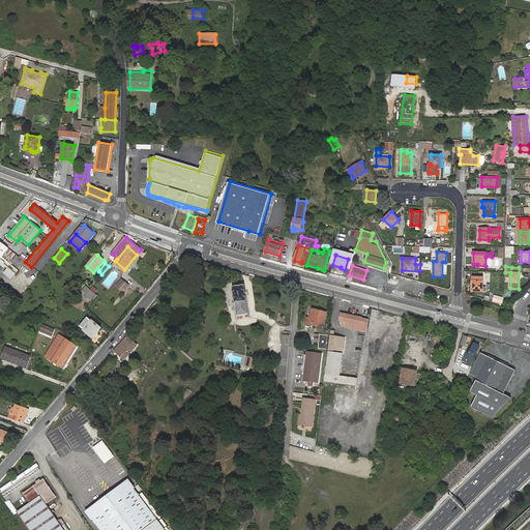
[(483,277),(472,277),(472,291),(482,291),(483,277)]
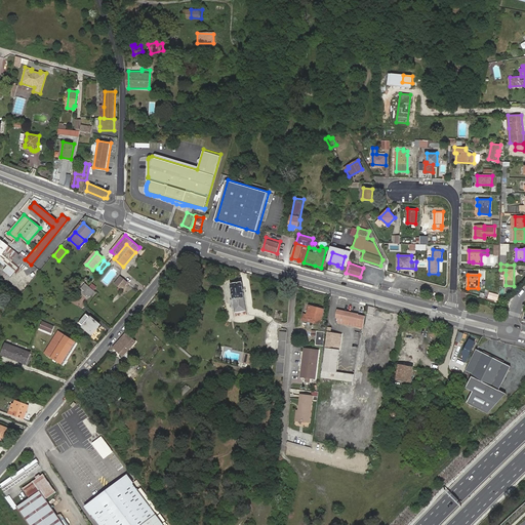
[(121,290),(127,282),(119,276),(113,284),(121,290)]
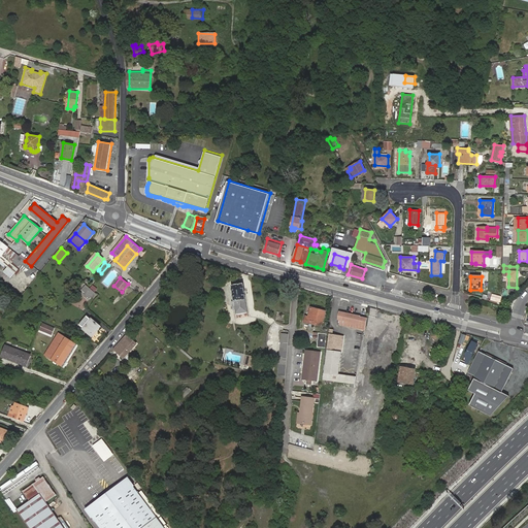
[(244,284),(233,285),(237,315),(250,312),(244,284)]
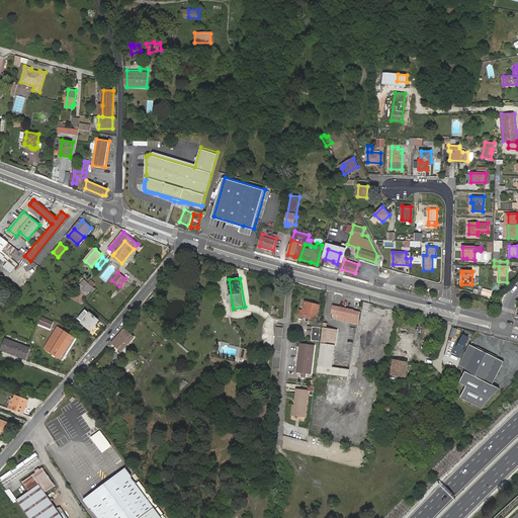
[(93,286),(84,279),(80,284),(83,287),(83,288),(88,293),(93,286)]
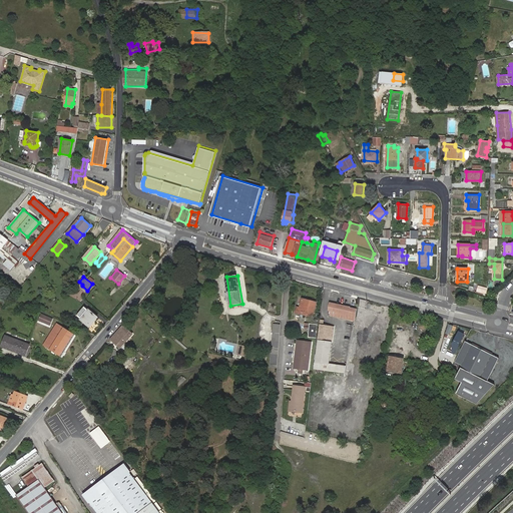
[(84,293),(81,290),(79,292),(76,290),(72,295),(79,301),(84,293)]
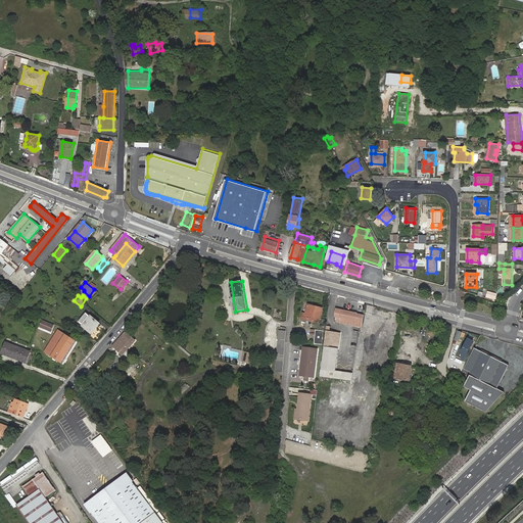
[(323,308),(308,304),(306,313),(303,313),(302,318),(319,323),(323,308)]
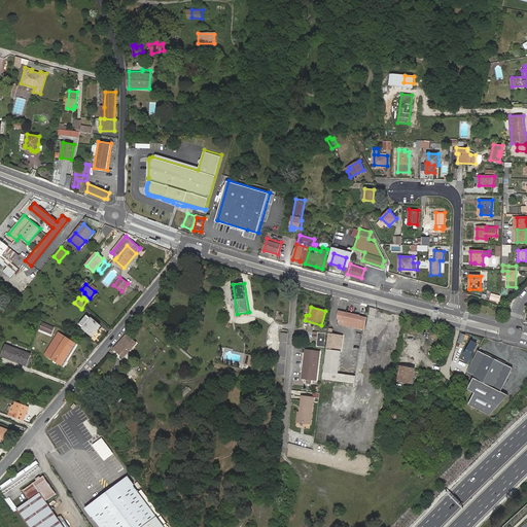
[(338,323),(364,329),(367,318),(340,311),(338,318),(339,319),(338,323)]
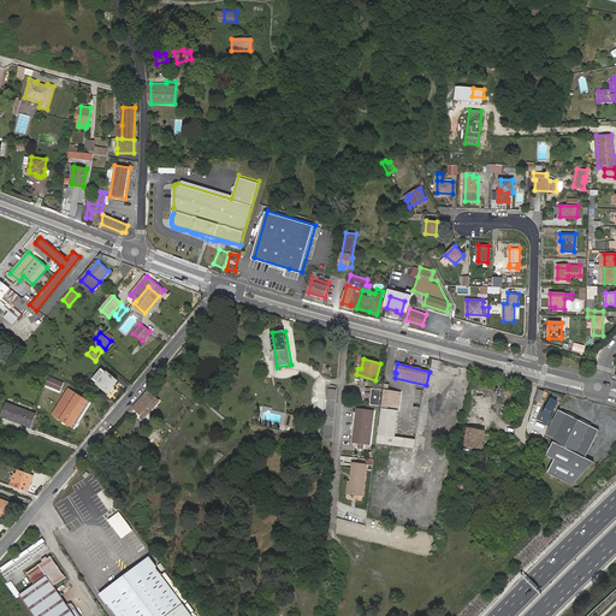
[(99,383),(107,372),(102,368),(94,378),(99,383)]
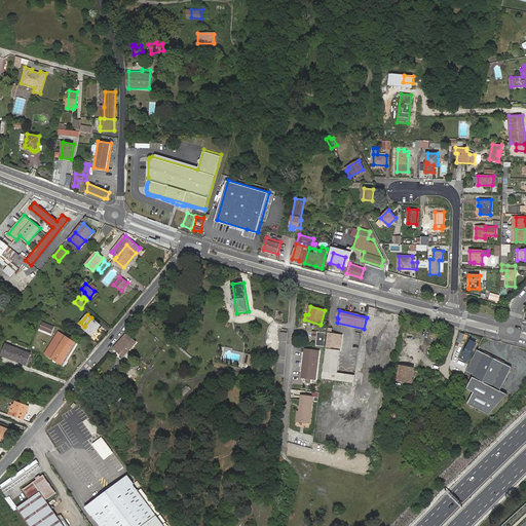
[(100,325),(91,317),(84,327),(83,327),(92,335),(100,325)]
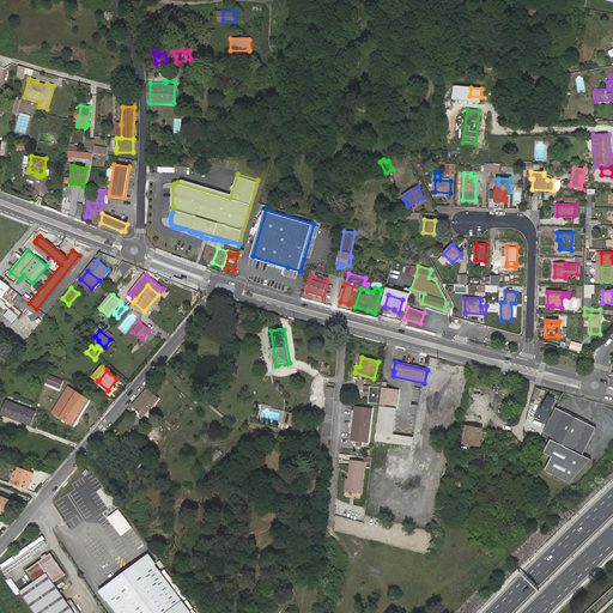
[(61,380),(50,376),(48,383),(58,387),(61,380)]
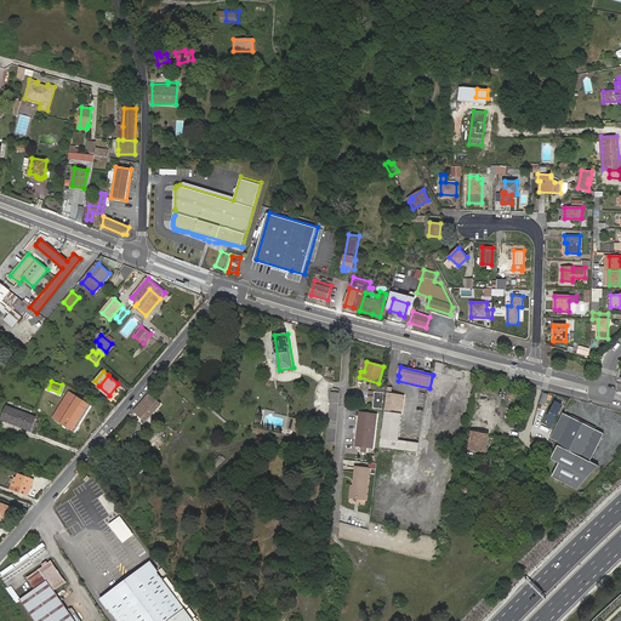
[(387,387),(379,448),(419,454),(420,443),(398,439),(405,396),(392,394),(392,388),(387,387)]
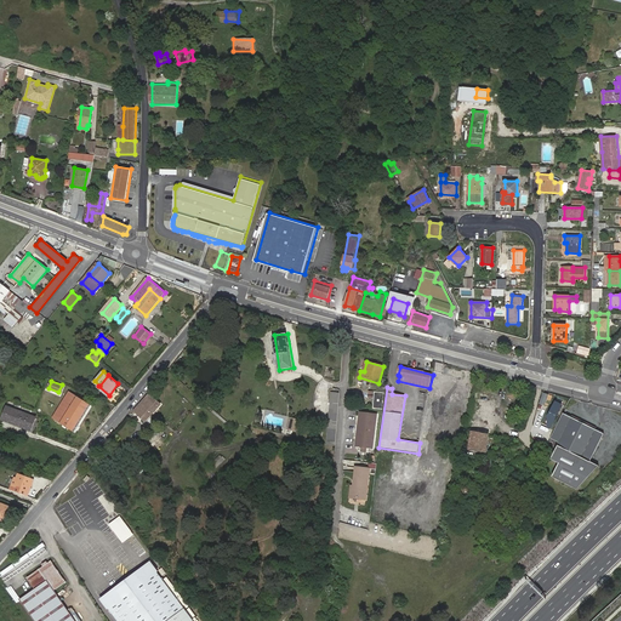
[(336,392),(334,417),(341,419),(345,393),(336,392)]
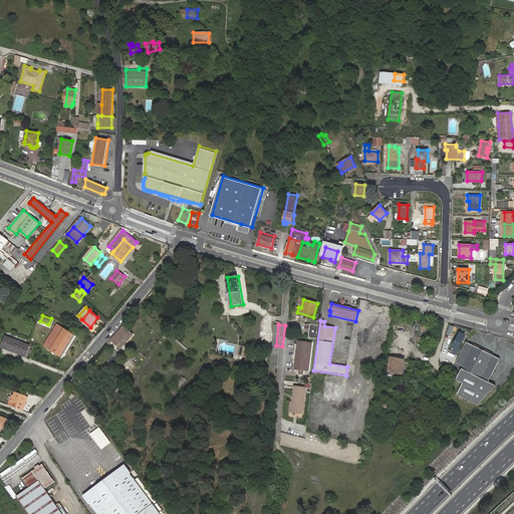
[(311,324),(310,338),(317,338),(318,325),(311,324)]
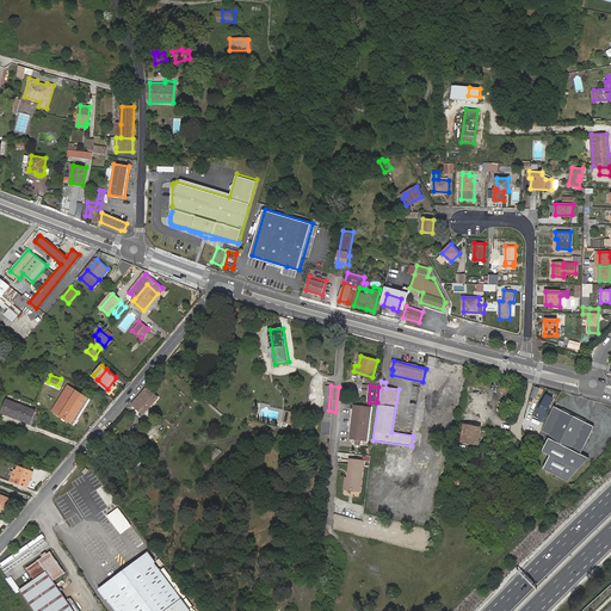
[(473,394),(481,395),(482,387),(471,386),(470,393),(473,394)]
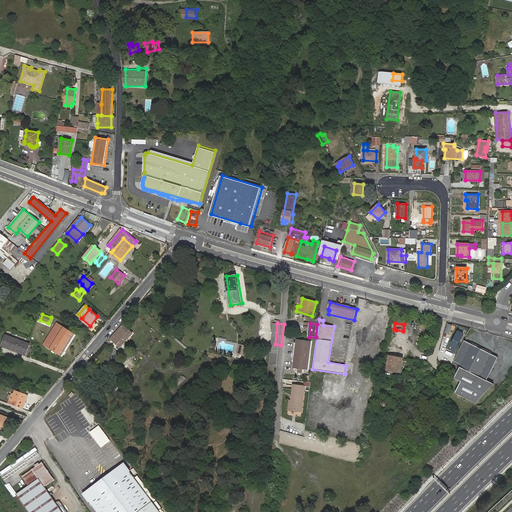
[(121,347),(134,333),(125,325),(112,338),(121,347)]
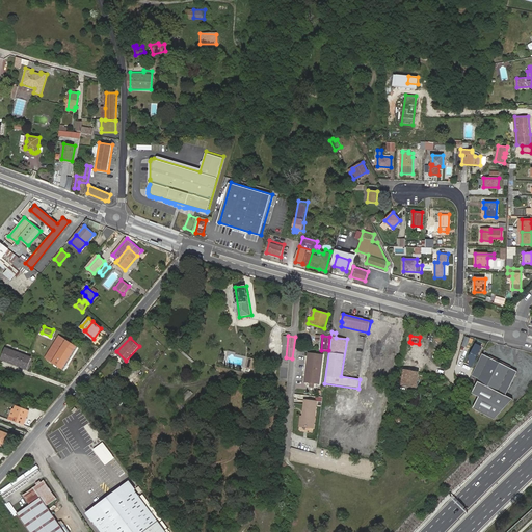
[(78,346),(65,340),(52,362),(63,368),(78,346)]
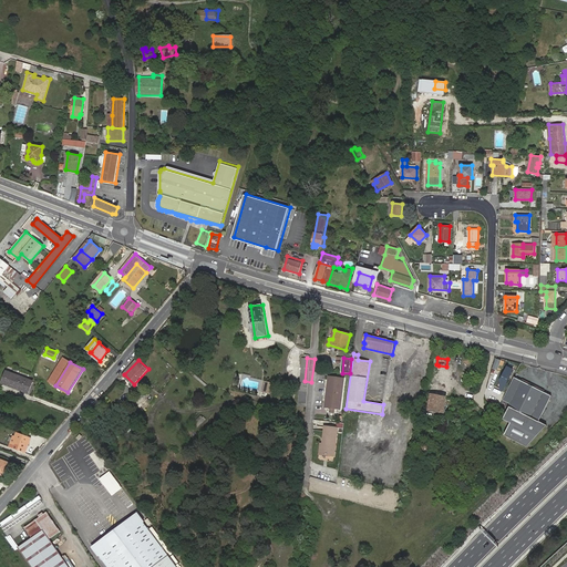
[(433,393),(447,395),(452,368),(446,367),(439,366),(433,393)]
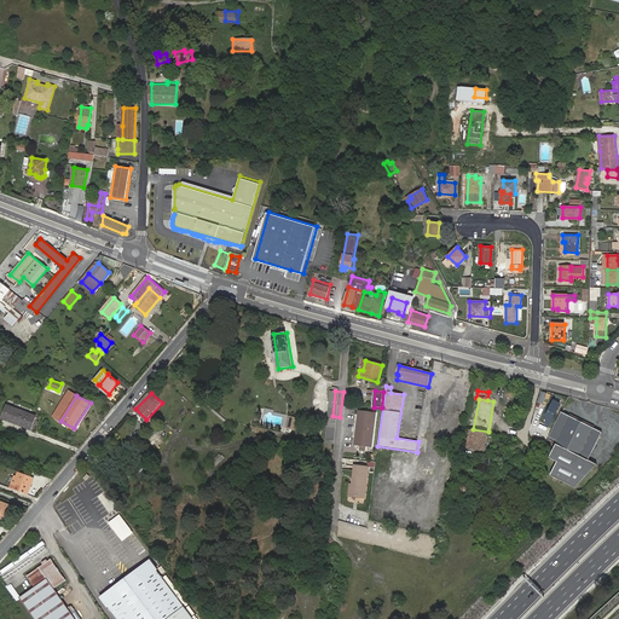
[(561,403),(555,400),(548,415),(548,424),(550,426),(561,403)]
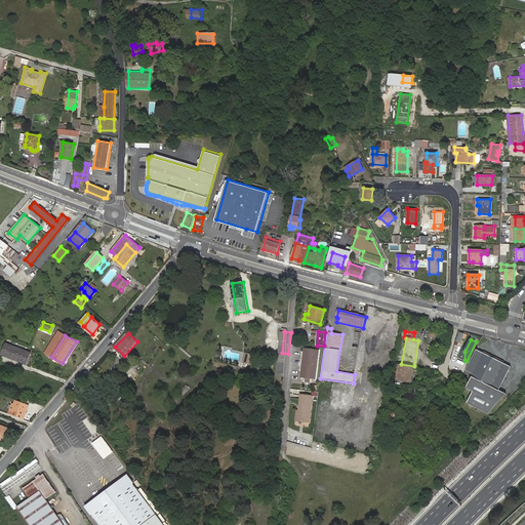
[(31,353),(6,344),(2,355),(27,363),(31,353)]
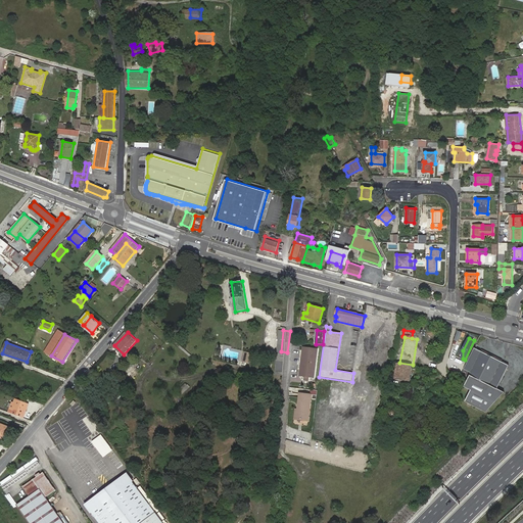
[(304,378),(308,378),(314,379),(318,350),(303,348),(303,352),(300,377),(304,378)]
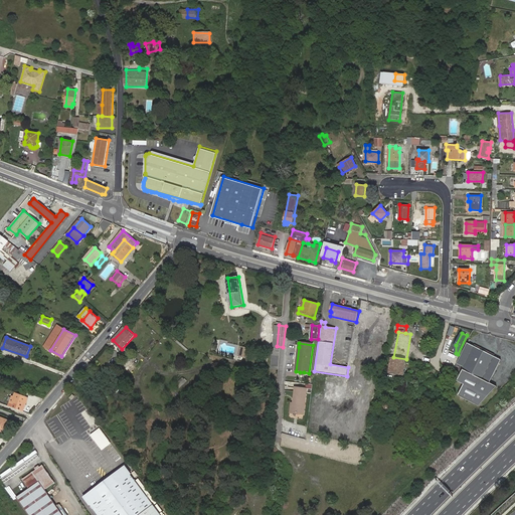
[(467,343),(457,363),(465,367),(458,381),(464,384),(459,395),(479,406),(497,387),(490,383),(501,360),(467,343)]
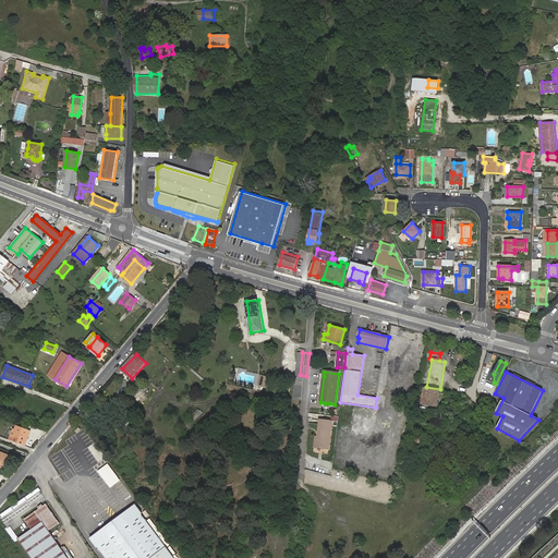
[(300,375),(298,399),(304,401),(306,376),(300,375)]
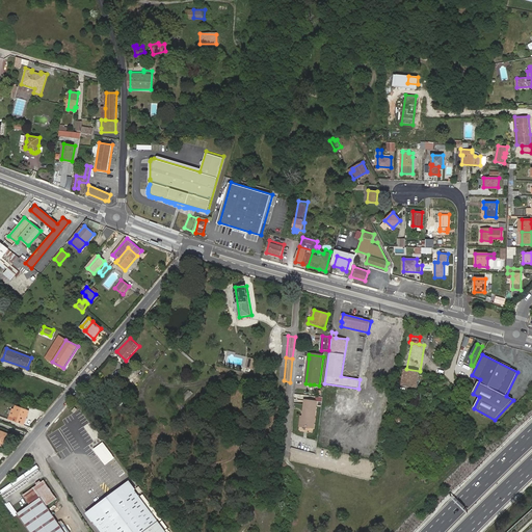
[(258,371),(260,361),(251,358),(249,369),(258,371)]
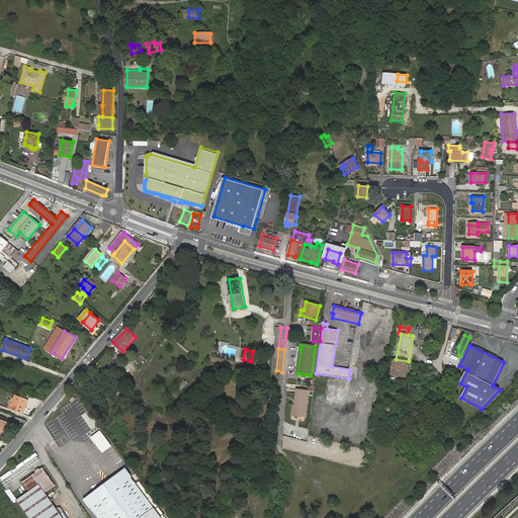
[(396,359),(394,359),(392,375),(407,377),(409,361),(396,359)]
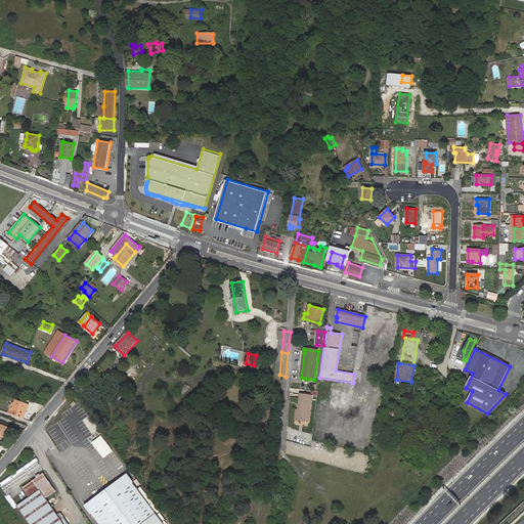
[(178,392),(181,395),(189,388),(185,384),(178,392)]
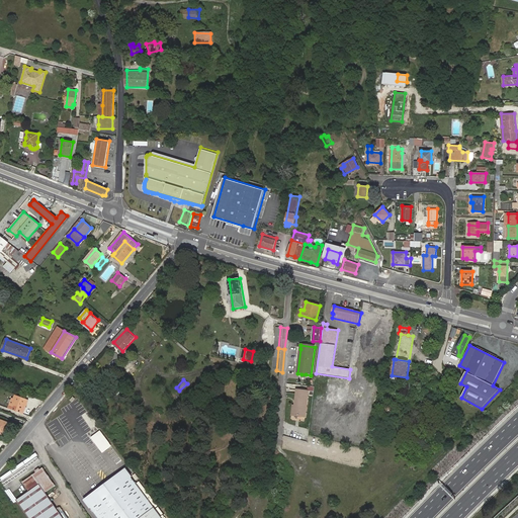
[(296,405),(295,414),(306,415),(309,391),(297,390),(296,405)]
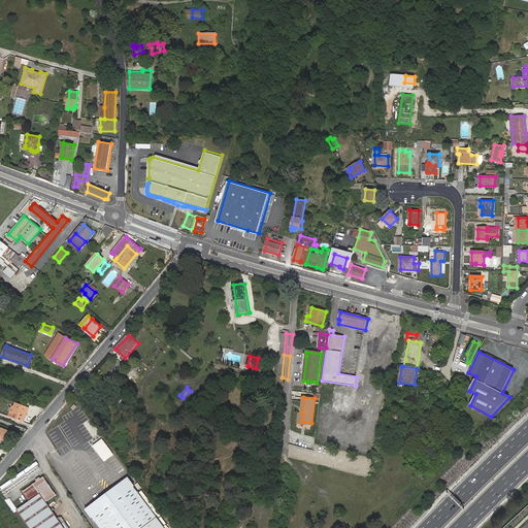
[(29,407),(15,402),(13,406),(12,405),(9,413),(13,414),(12,415),(25,419),(29,407)]
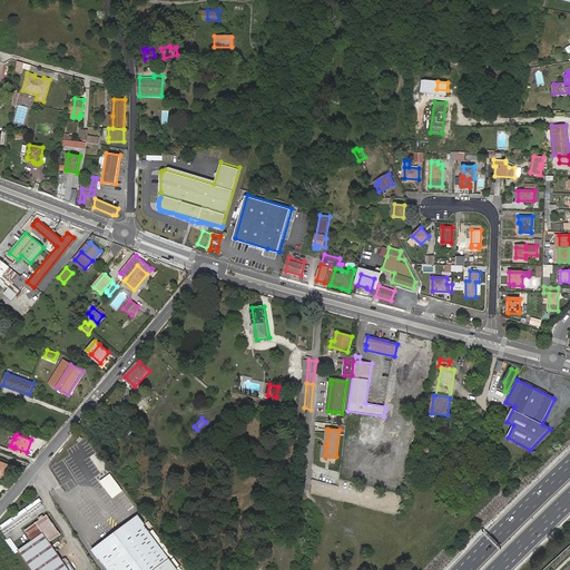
[(10,464),(0,460),(0,474),(6,478),(10,464)]
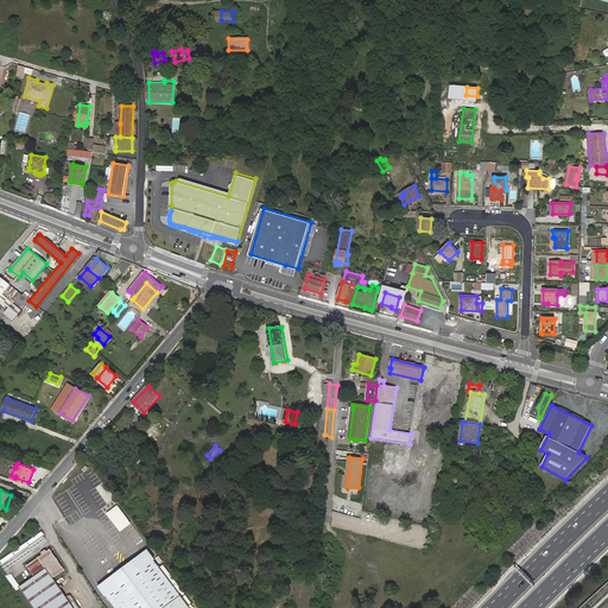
[(116,505),(106,513),(116,529),(127,520),(116,505)]
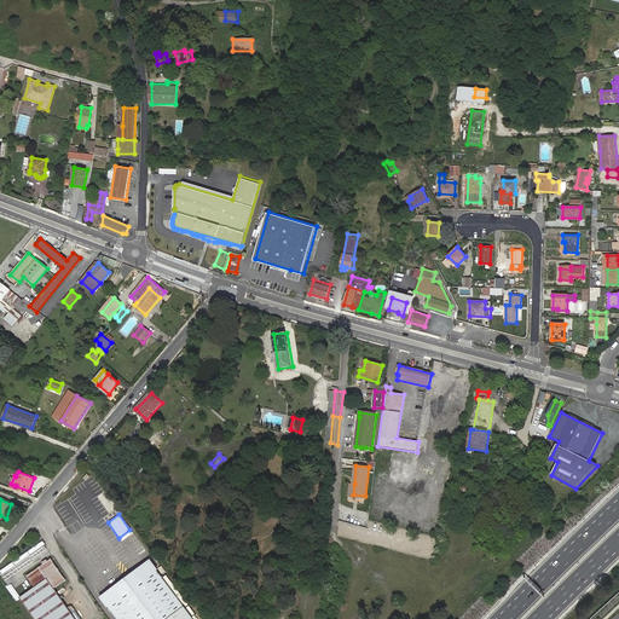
[(19,594),(36,618),(75,618),(53,588),(67,579),(51,557),(28,574),(34,584),(19,594)]
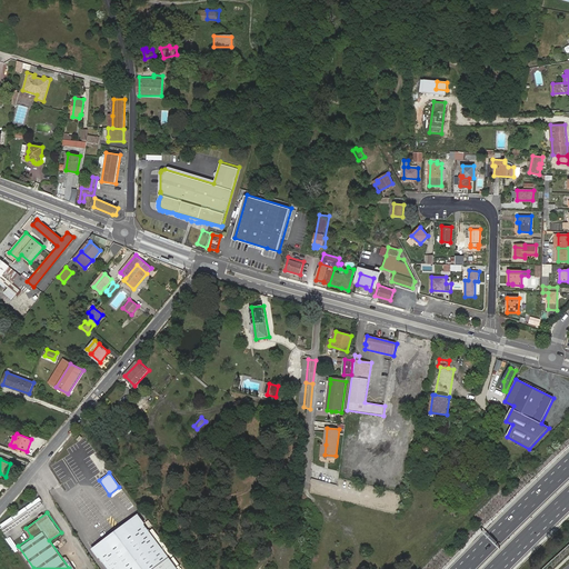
[(108,568),(177,568),(138,516),(93,549),(108,568)]
